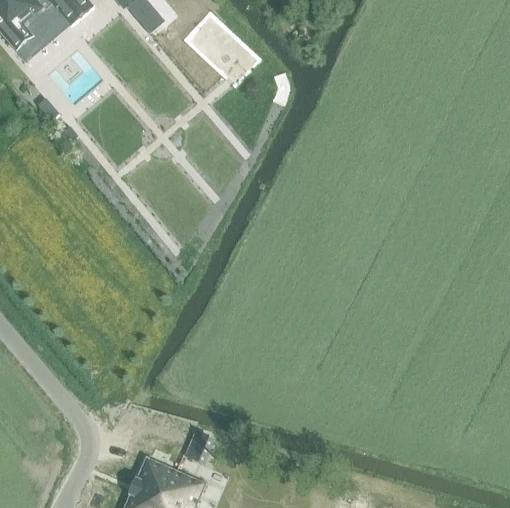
[(0,31),(15,50),(33,35),(23,24),(39,10),(49,22),(59,34),(93,5),(89,0),(0,0),(0,31)]
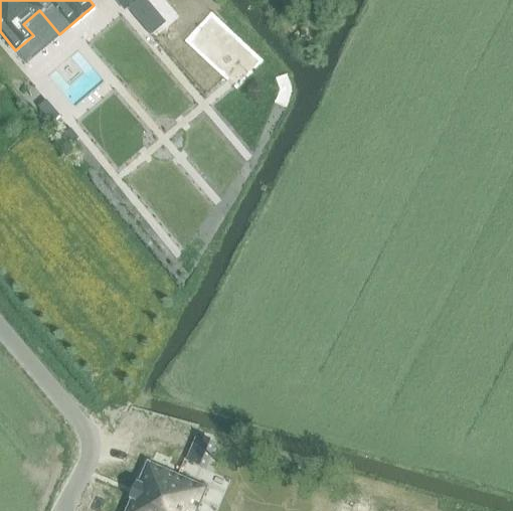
[(115,0),(123,9),(133,0),(115,0)]
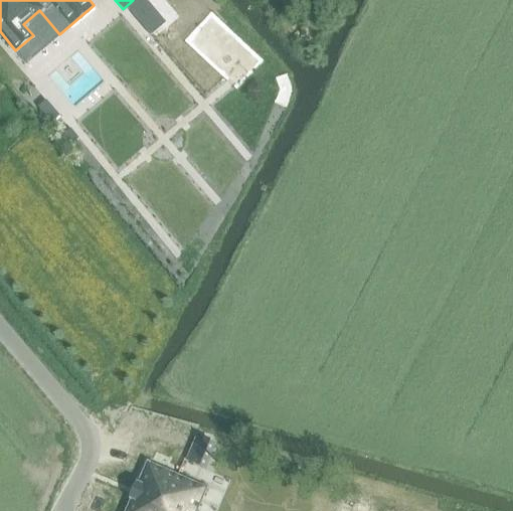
[(133,0),(126,6),(149,32),(164,19),(147,0),(133,0)]
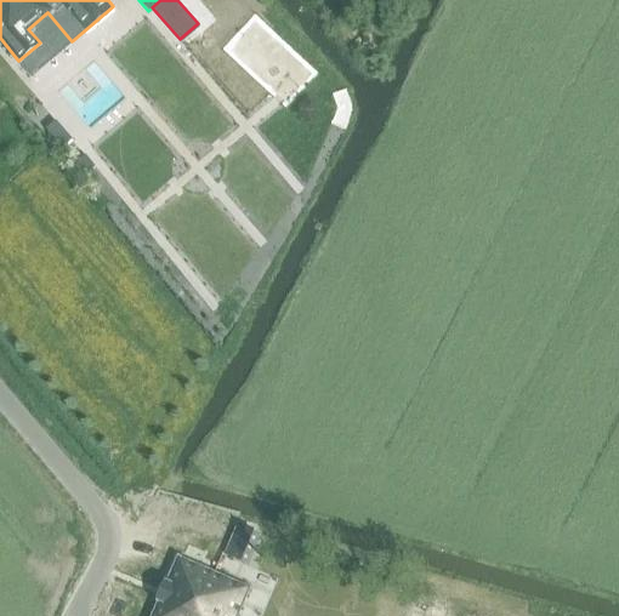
[(250,526),(237,520),(230,536),(244,542),(250,526)]
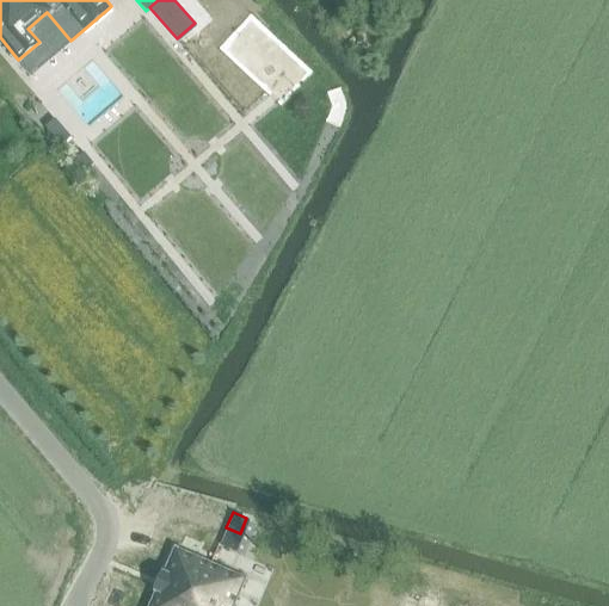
[(173,546),(147,605),(189,605),(209,562),(173,546)]
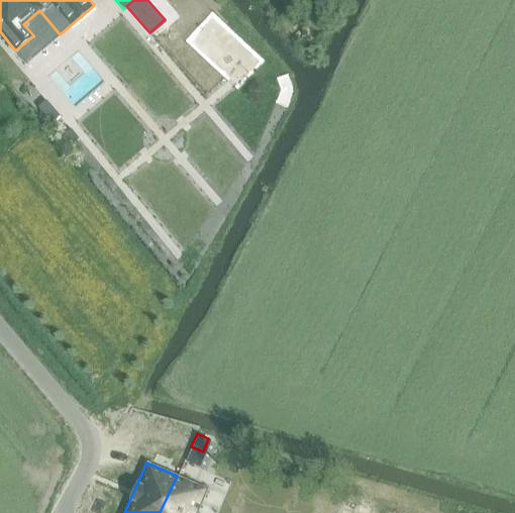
[(177,476),(160,512),(195,512),(206,489),(177,476)]
